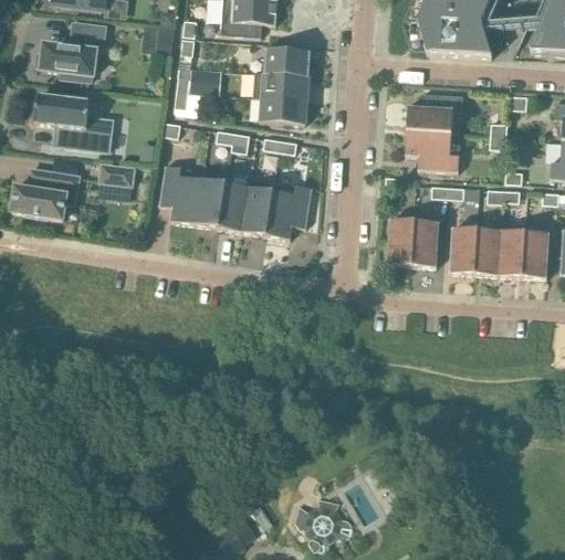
[(52,0),(51,3),(103,10),(104,0),(52,0)]
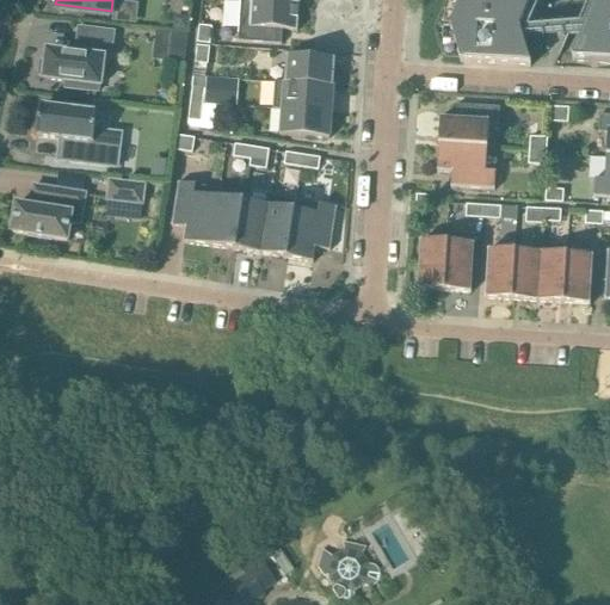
[(240,0),(238,37),(281,39),(282,25),(297,26),(299,0),(240,0)]
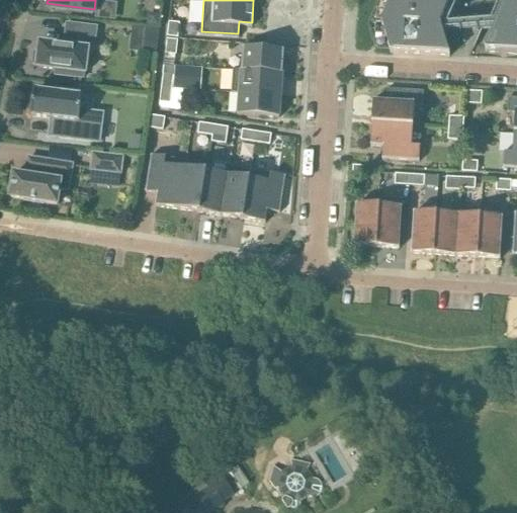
[(390,0),(381,18),(440,21),(449,0),(390,0)]
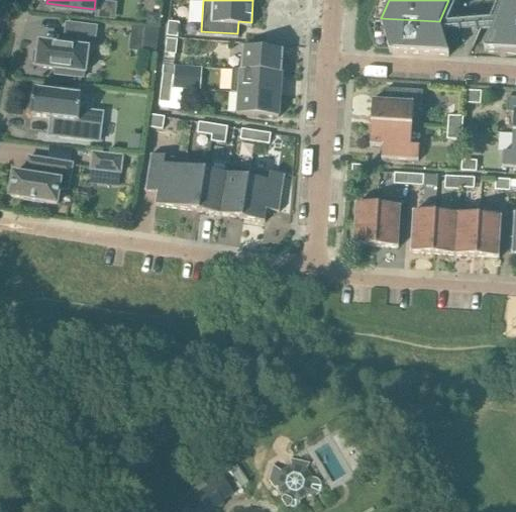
[(503,0),(495,18),(515,19),(515,0),(503,0)]
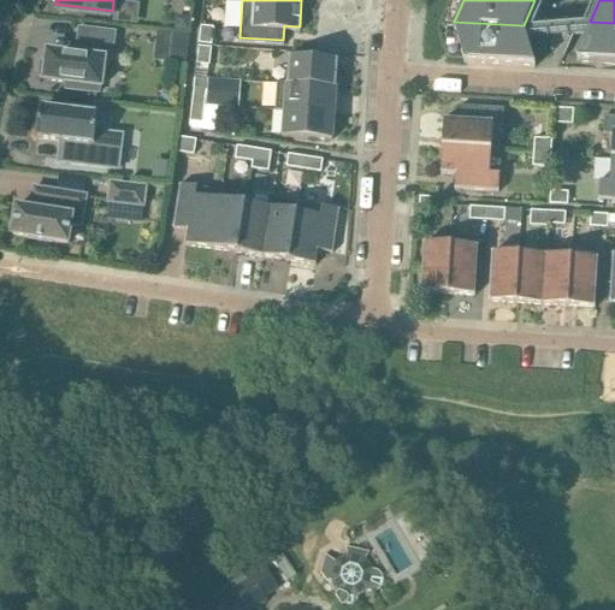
[(175,19),(175,27),(187,29),(188,15),(181,15),(175,19)]
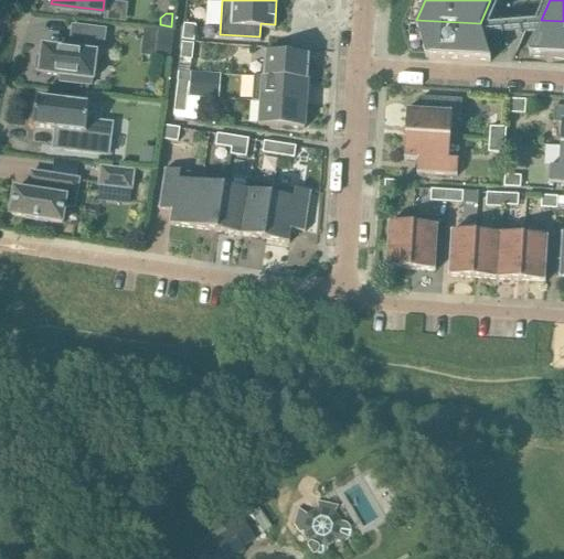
[(195,21),(183,19),(182,35),(193,36),(195,21)]
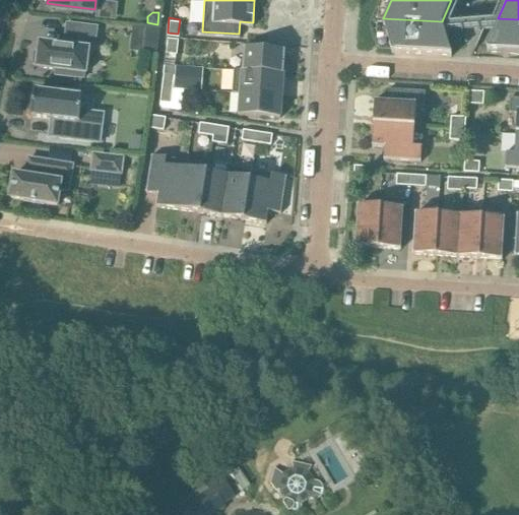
[(383,18),(383,19),(392,50),(451,53),(442,21),(383,18)]
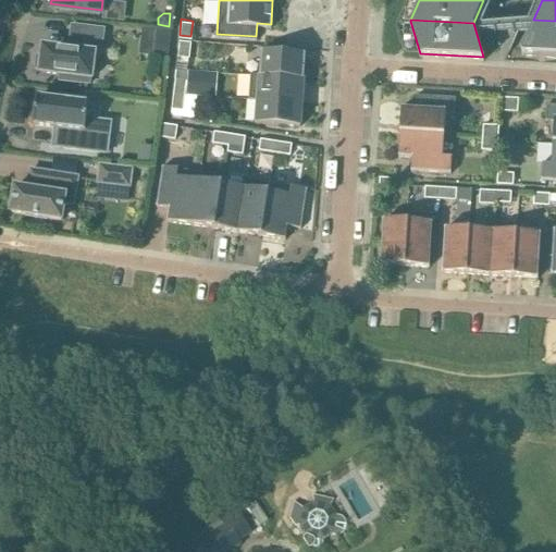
[(555,21),(533,20),(520,51),(555,52),(555,21)]
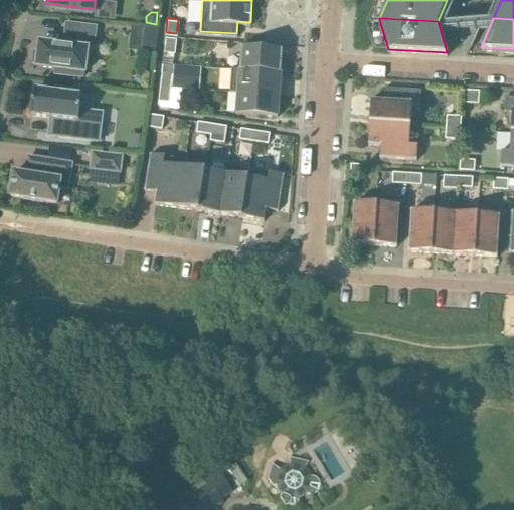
[(87,39),(88,39),(94,40),(96,23),(65,19),(63,36),(64,36),(64,42),(63,42),(39,39),(38,48),(33,47),(31,60),(36,61),(36,63),(54,65),(54,70),(82,73),(82,68),(83,69),(87,45),(86,44),(87,39)]
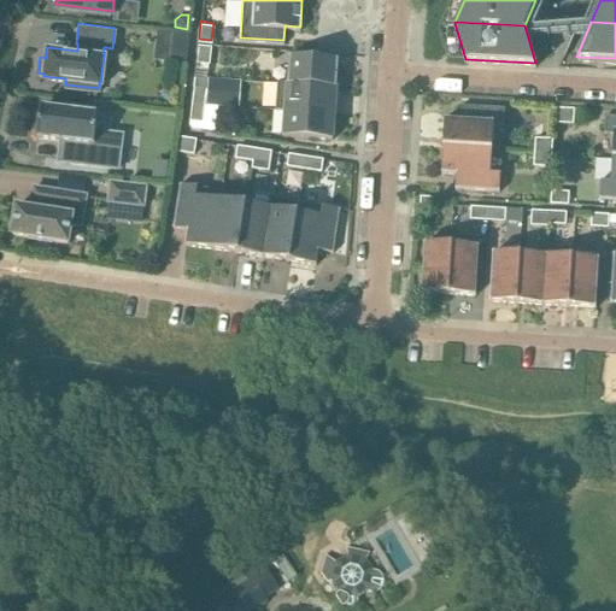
[(175,27),(171,57),(186,59),(188,40),(188,35),(189,29),(187,29),(175,27)]
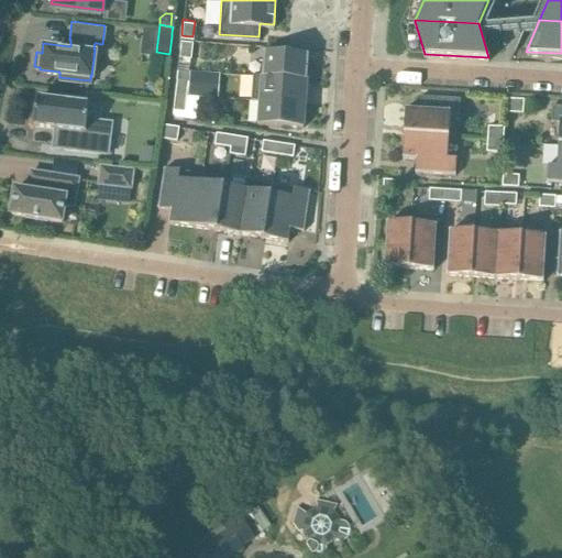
[(190,55),(193,39),(180,37),(179,54),(190,55)]
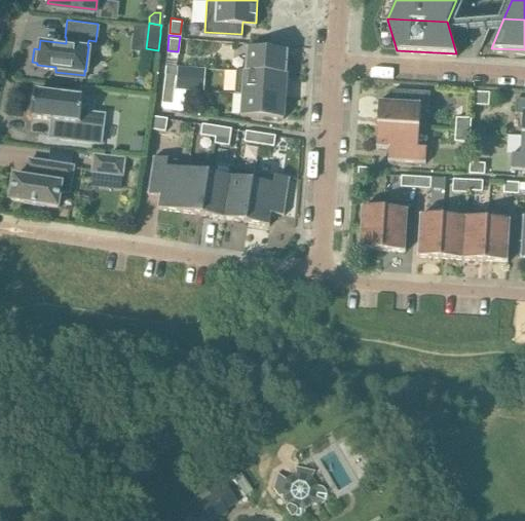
[(246,44),(245,67),(245,68),(287,71),(288,47),(246,44)]
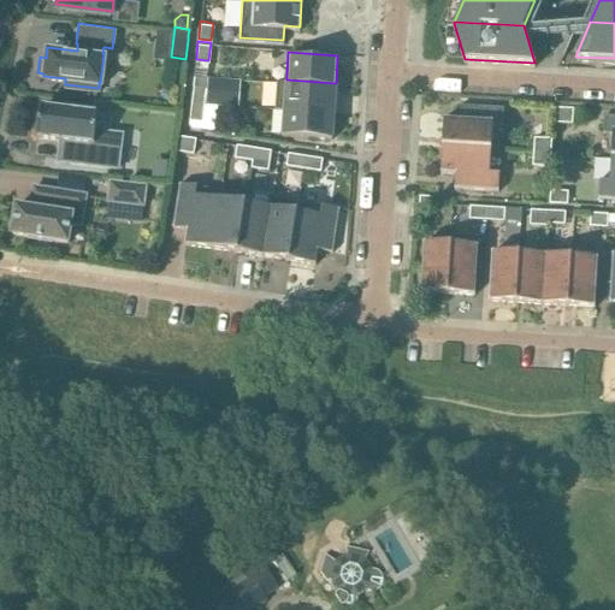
[(193,82),(191,99),(203,101),(206,83),(207,75),(194,73),(193,82)]
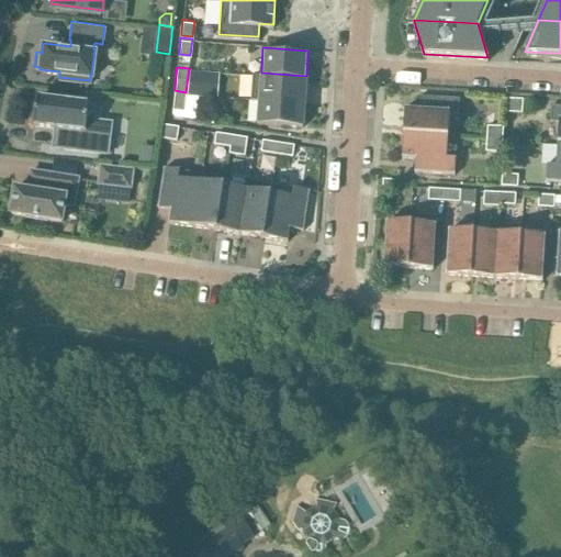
[(304,99),(305,76),(306,76),(261,73),(261,71),(253,70),(250,96),(259,97),(304,99)]
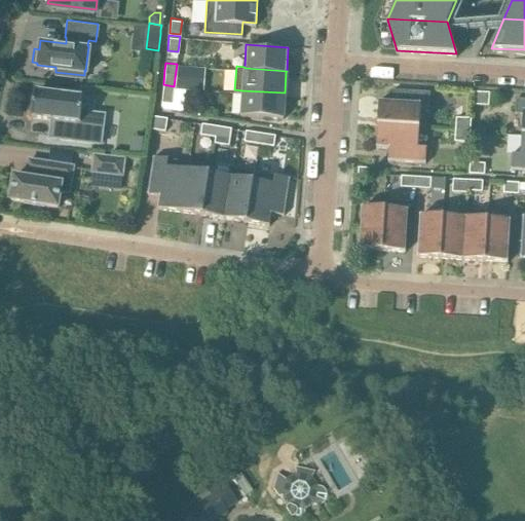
[(80,82),(78,95),(34,89),(31,114),(51,116),(49,135),(101,141),(104,111),(91,109),(94,98),(92,98),(94,84),(80,82)]
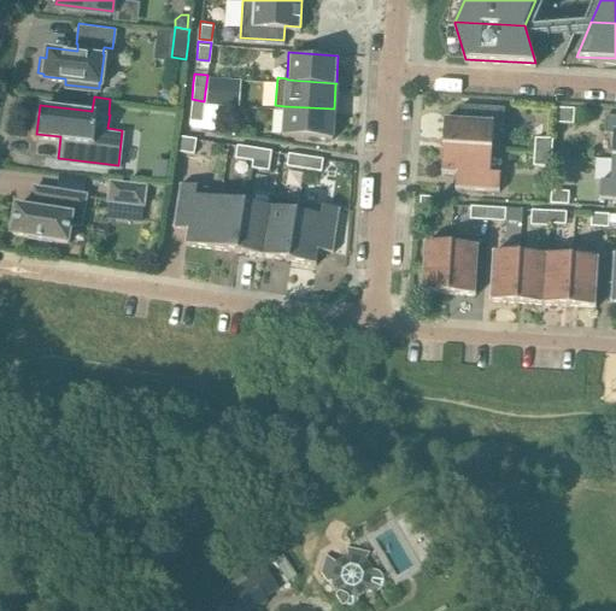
[(204,101),(192,99),(189,117),(203,118),(204,101)]
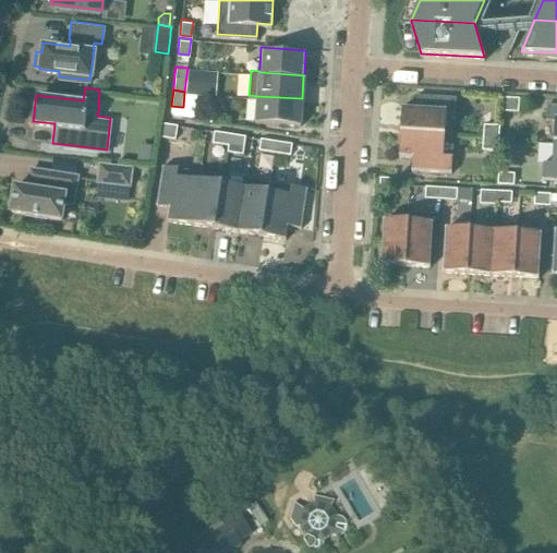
[(444,132),(445,110),(455,110),(456,94),(415,92),(414,105),(401,105),(399,129),(444,132)]
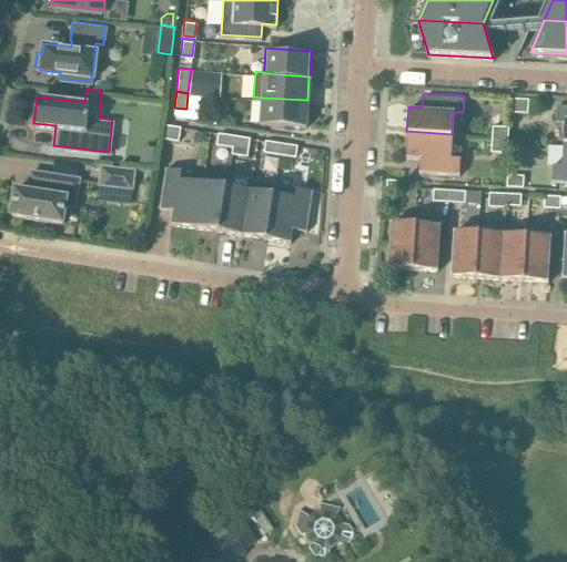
[(510,94),(510,109),(526,110),(527,95),(510,94)]
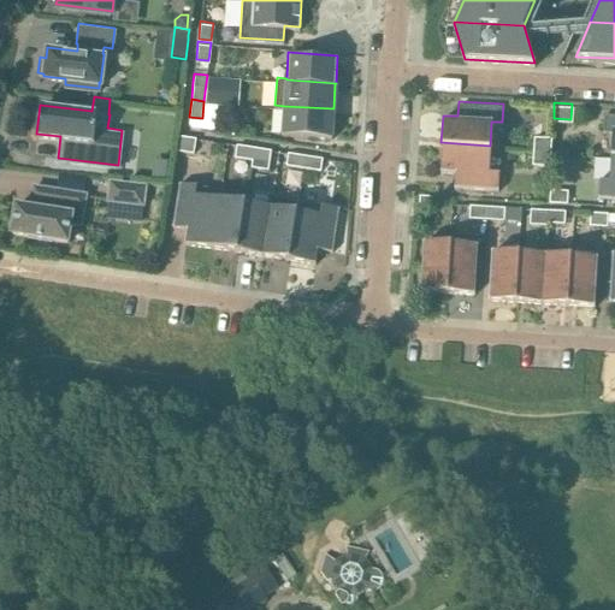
[(331,136),(333,108),(284,106),(283,132),(331,136)]
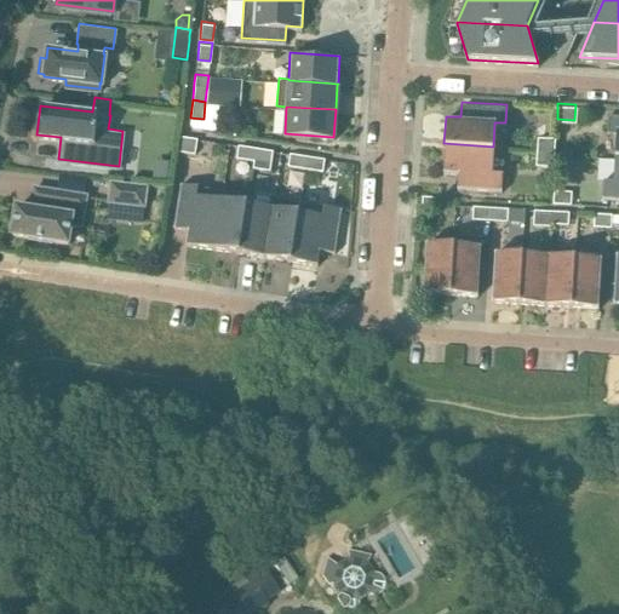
[(618,154),(618,112),(607,112),(606,130),(615,131),(614,154),(618,154)]
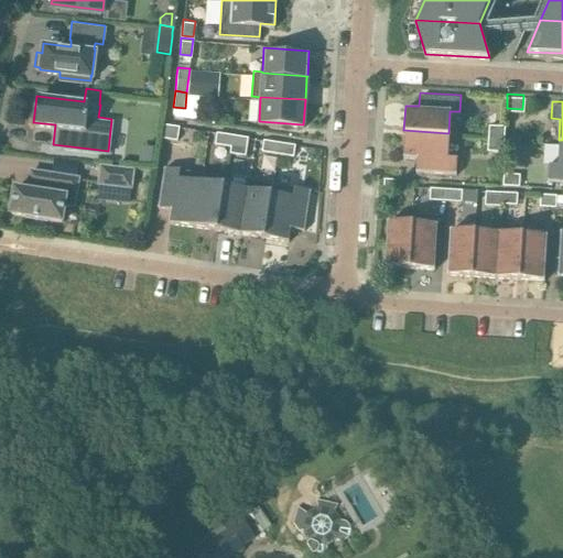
[(180,123),(163,121),(161,134),(177,137),(180,123)]
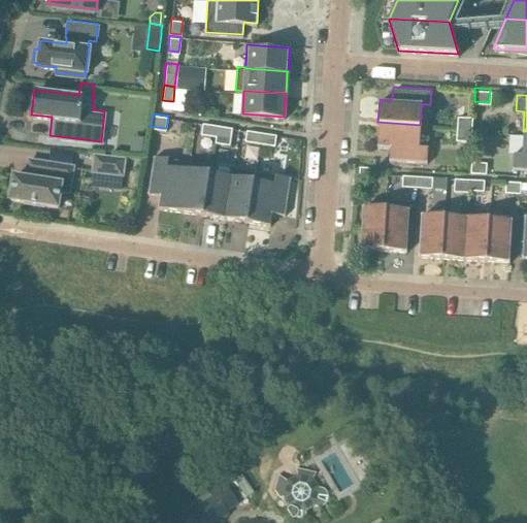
[(456,115),(455,127),(470,128),(471,116),(456,115)]
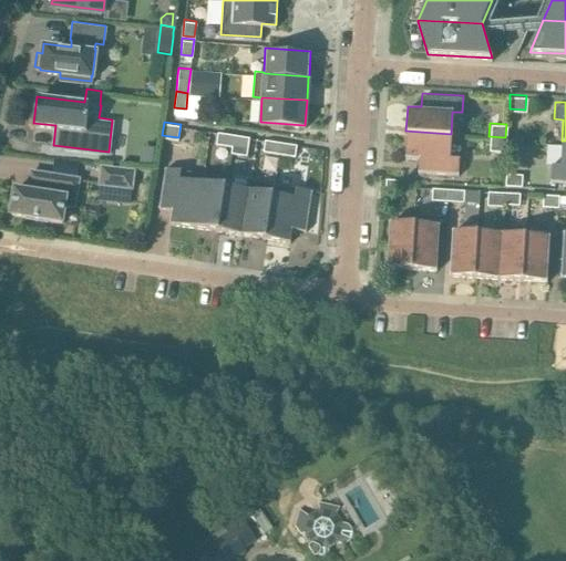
[(216,142),(232,144),(234,132),(217,130),(216,142)]
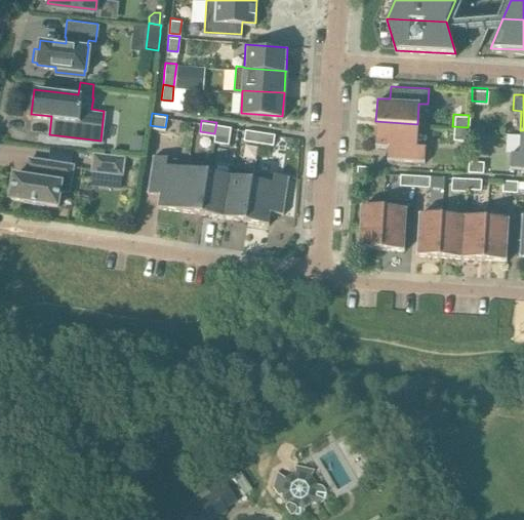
[(375,121),(374,144),(387,145),(387,158),(424,160),(425,145),(416,144),(417,124),(375,121)]
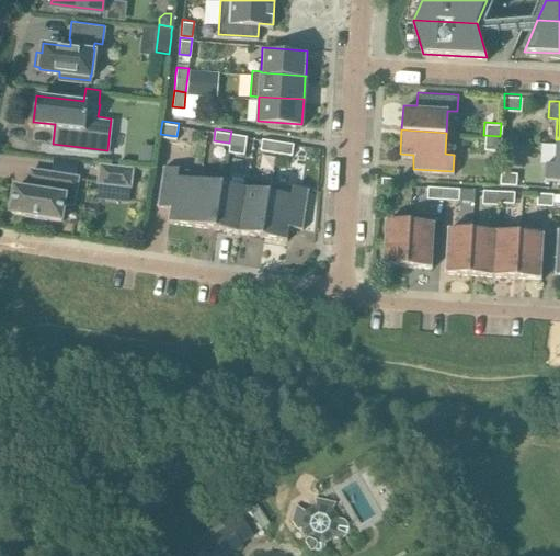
[(247,134),(231,131),(229,143),(244,145),(247,134)]
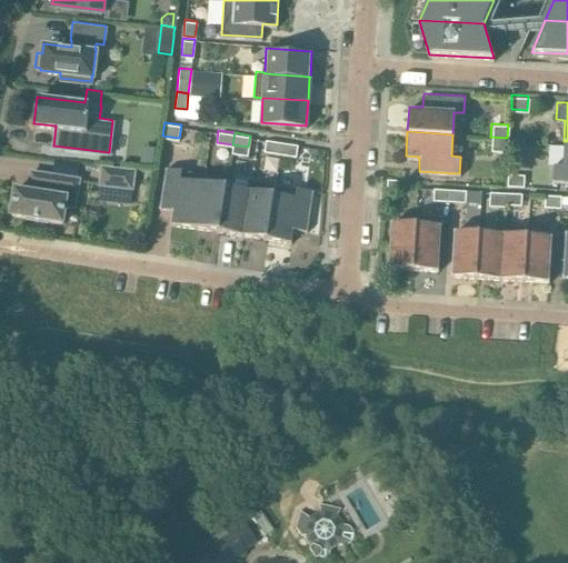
[(490,137),(489,150),(506,151),(507,138),(490,137)]
